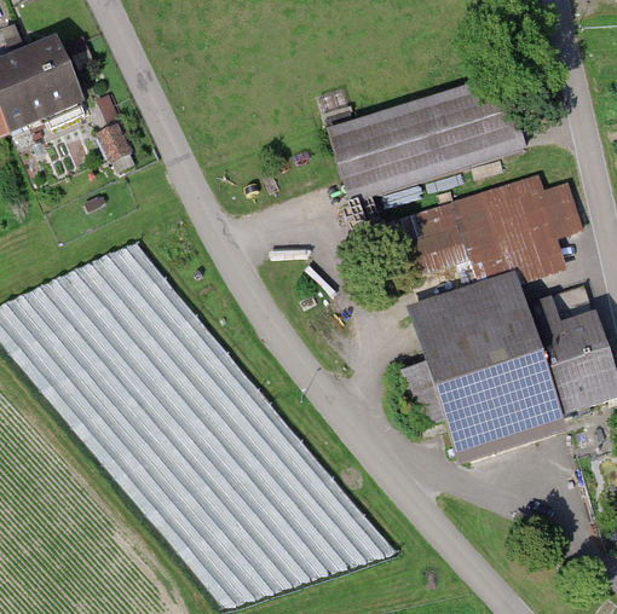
[(0,137),(81,104),(55,39),(0,61),(0,137)]
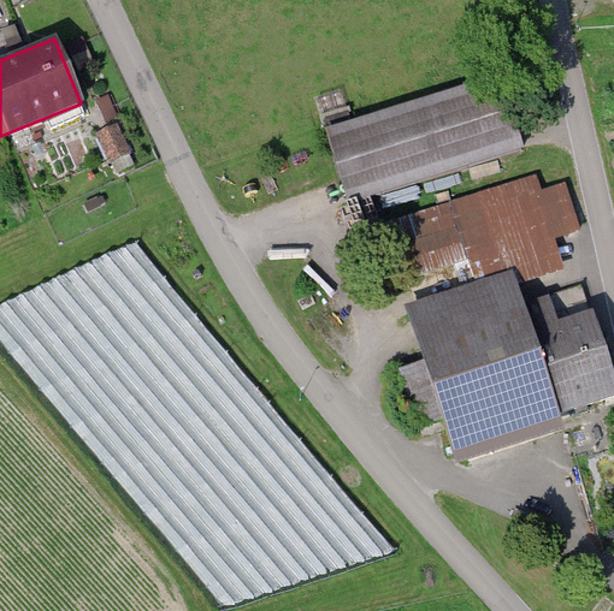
[(500,70),(326,126),(353,205),(526,147),(500,70)]
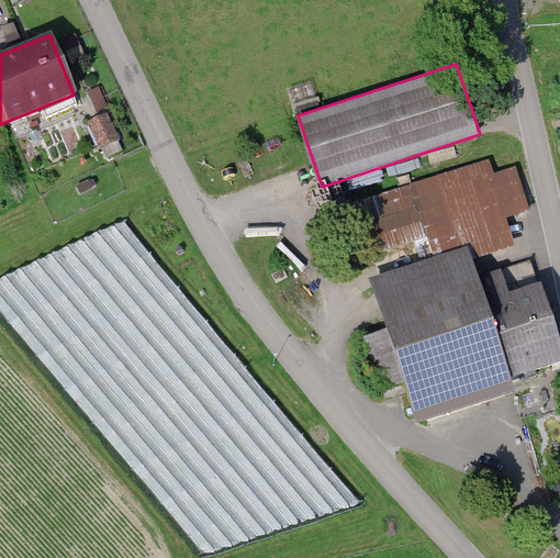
[(98,86),(87,90),(94,109),(104,104),(98,86)]
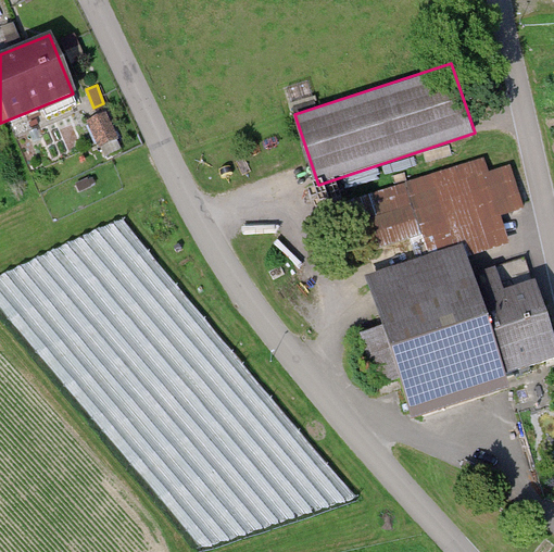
[(105,111),(86,118),(93,137),(113,129),(105,111)]
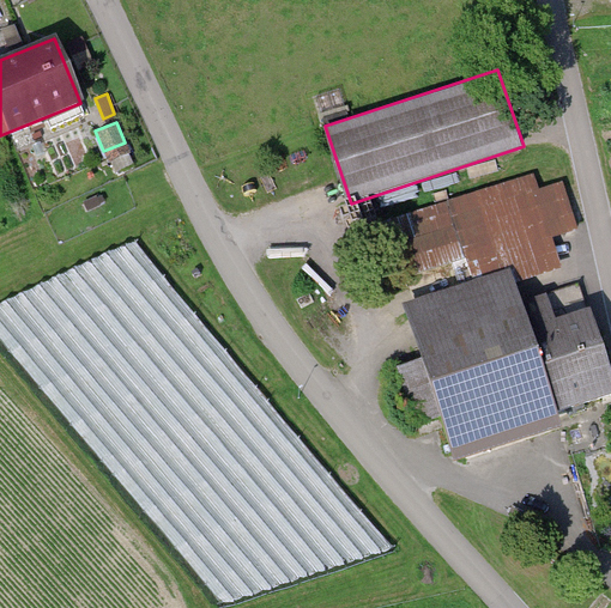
[(514,262),(401,303),(422,359),(398,368),(418,427),(442,419),(459,466),(566,429),(561,415),(610,397),(610,359),(593,310),(558,322),(548,292),(527,299),(514,262)]
